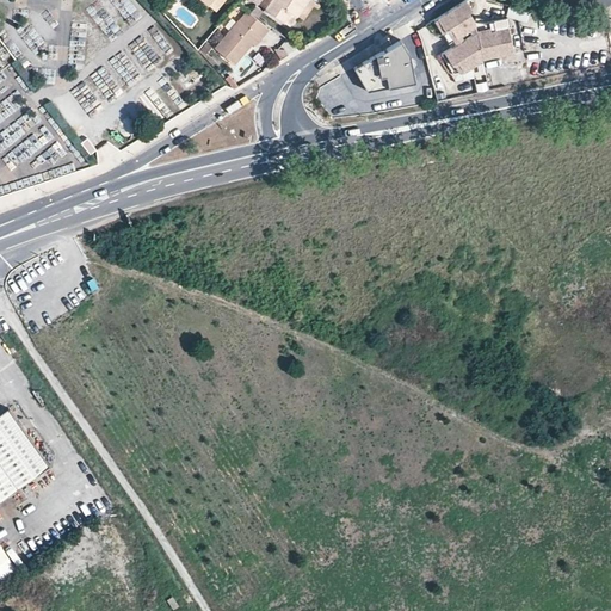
[(254,0),(240,0),(238,2),(251,12),(258,2),(254,0)]
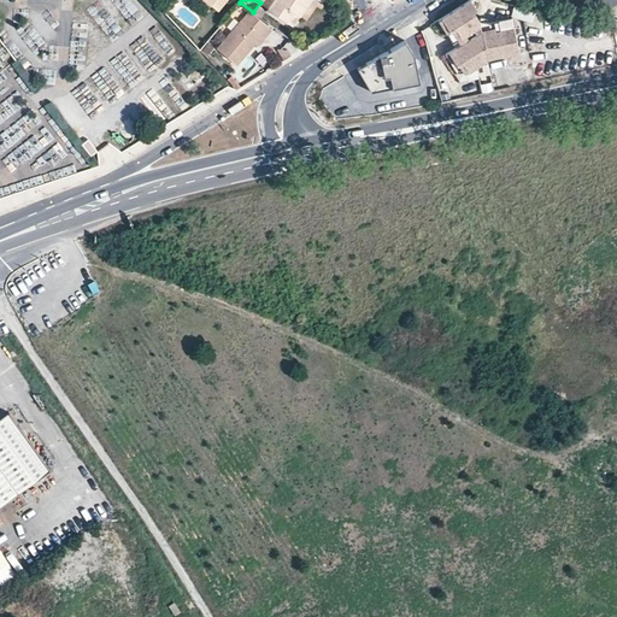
[(257,0),(260,3),(292,24),(299,13),(297,12),(305,0),(257,0)]
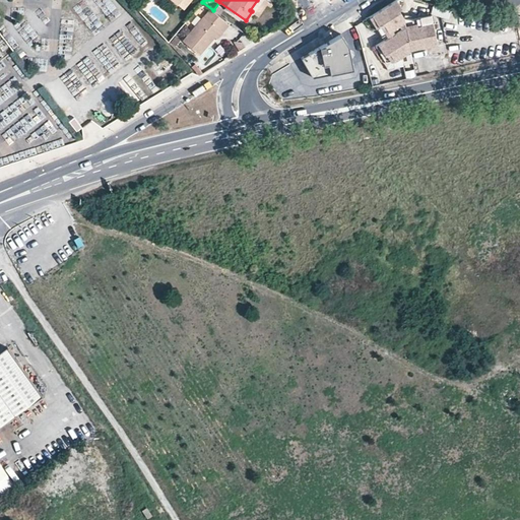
[(266,0),(257,0),(250,10),(252,11),(256,14),(266,0)]
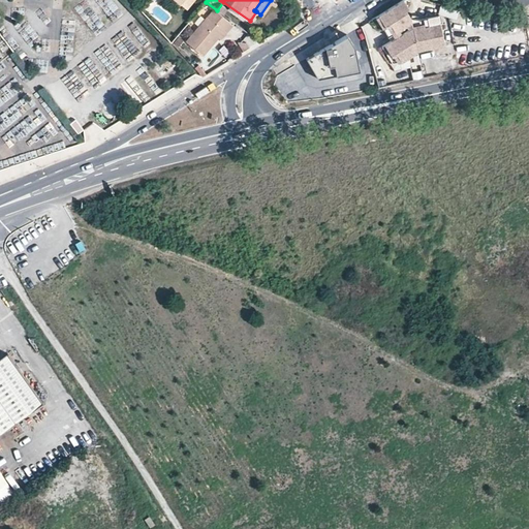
[(401,62),(417,52),(417,51),(444,47),(440,19),(426,22),(410,18),(406,9),(408,8),(404,0),(386,11),(378,16),(385,27),(391,24),(396,33),(398,31),(406,26),(408,30),(400,35),(396,38),(384,45),(392,56),(396,54),(401,62)]
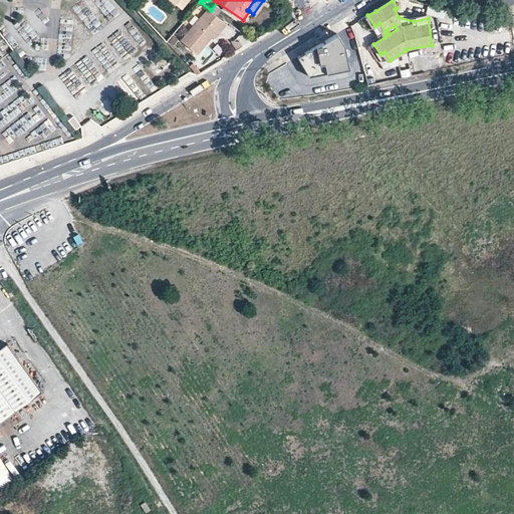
[(446,8),(430,4),(427,14),(443,18),(446,8)]
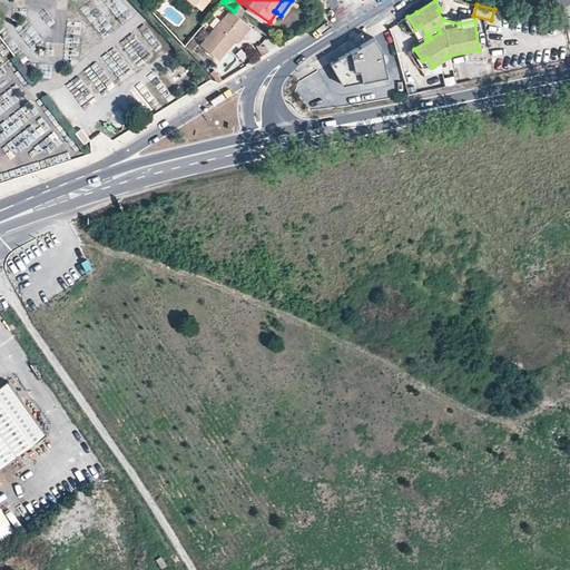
[(219,59),(236,40),(238,42),(251,28),(232,10),(202,43),(219,59)]
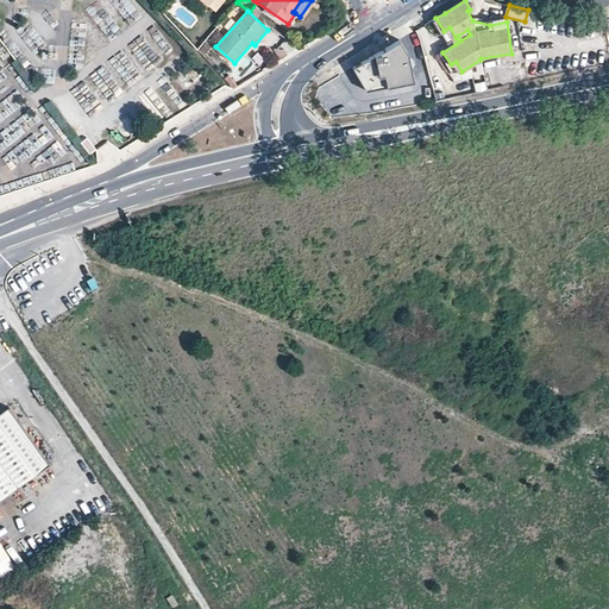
[(452,39),(456,38),(450,27),(444,31),(435,18),(433,20),(447,43),(452,39)]
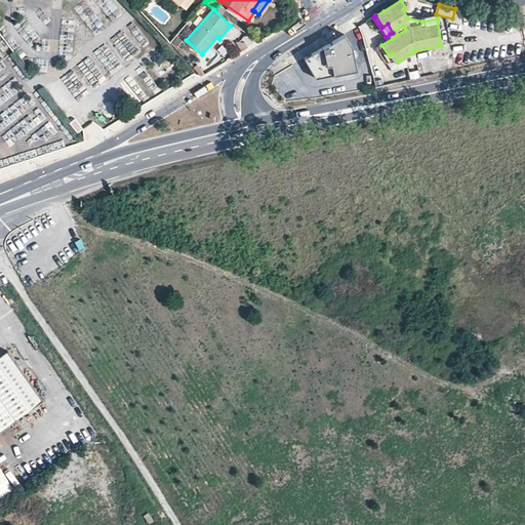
[(111,40),(120,52),(129,45),(120,33),(111,40)]
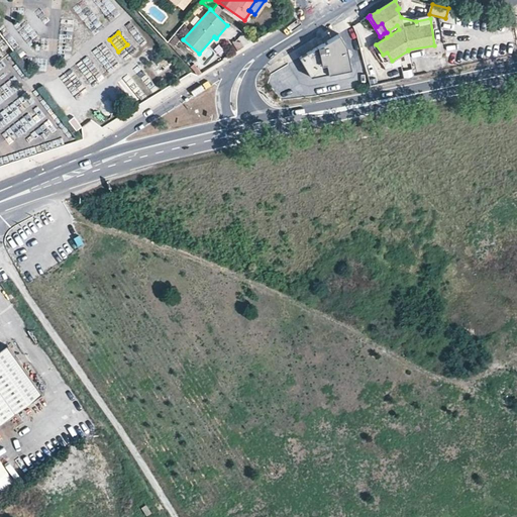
[(340,33),(307,54),(311,71),(308,72),(312,78),(352,69),(347,45),(340,33)]
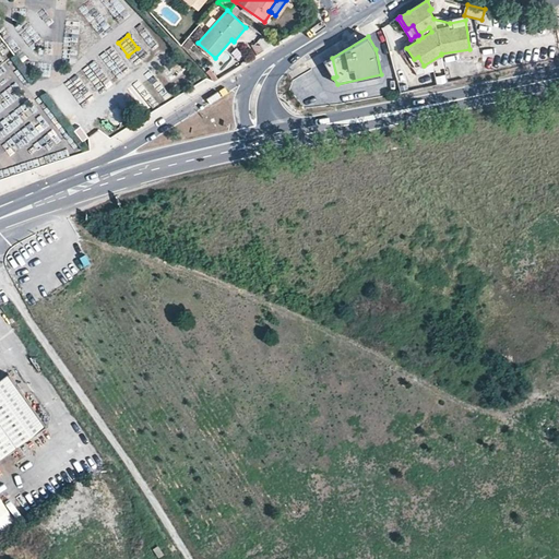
[(414,67),(424,66),(418,57),(414,59),(406,48),(404,49),(414,67)]
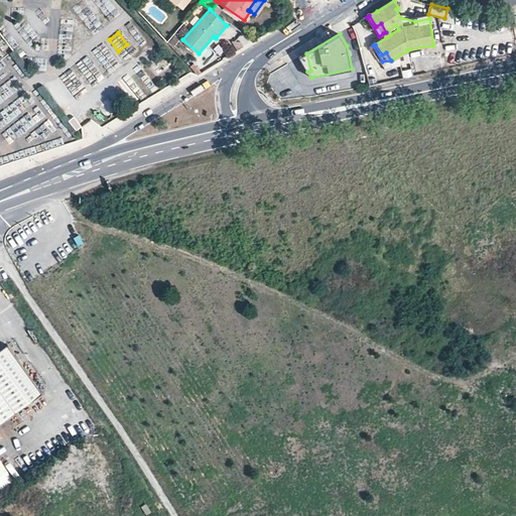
[(306,53),(299,57),(307,72),(310,71),(306,53)]
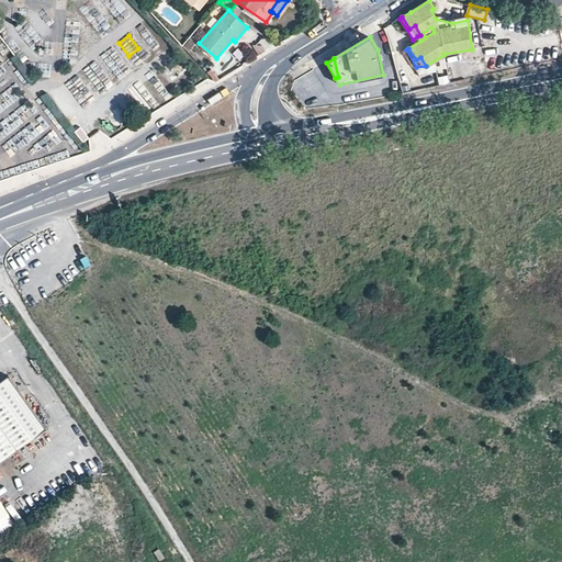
[(41,116),(7,144),(17,155),(49,127),(41,116)]
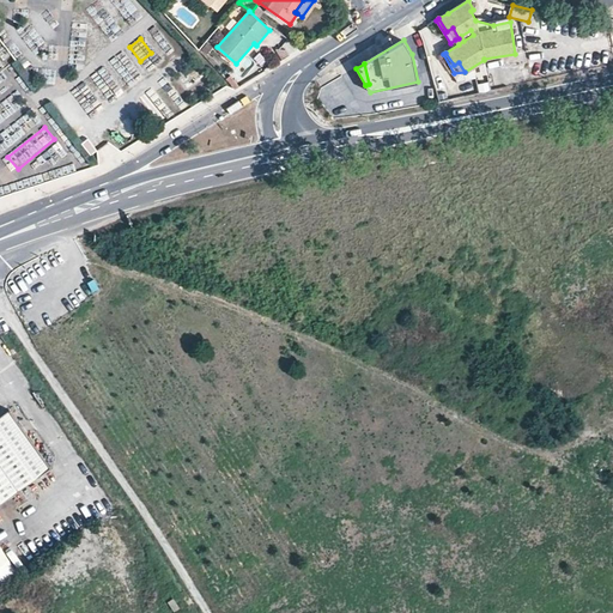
[(0,505),(49,471),(7,413),(0,418),(0,505)]
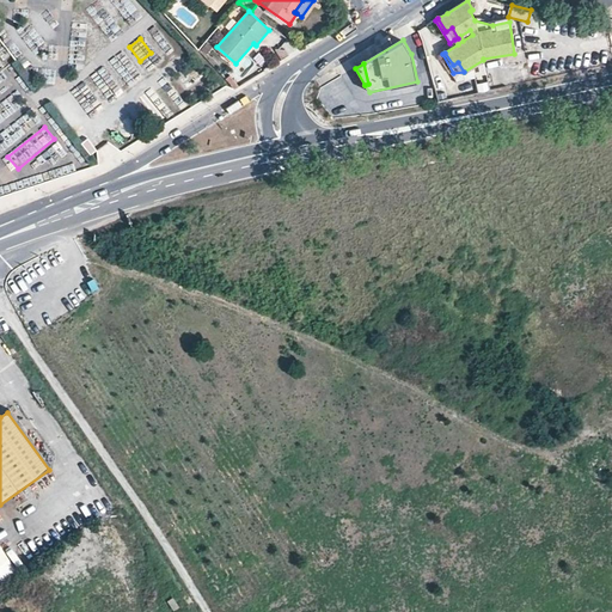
[(0,549),(0,587),(19,576),(2,549),(0,549)]
